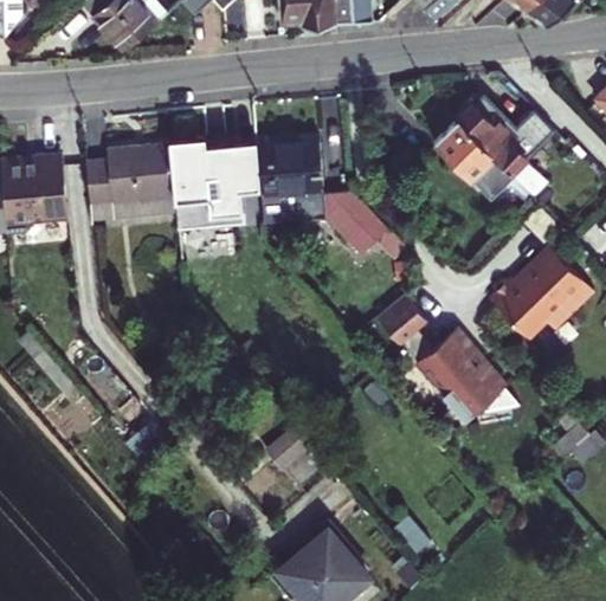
[(0,0),(0,34),(4,36),(2,15),(19,15),(18,0),(0,0)]
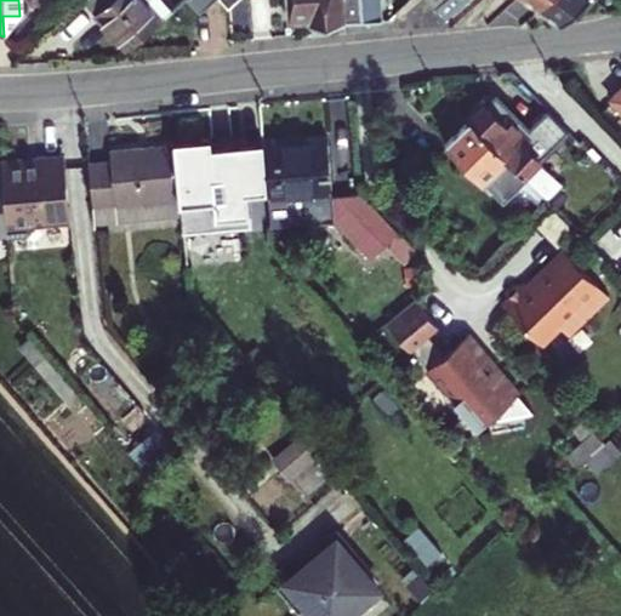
[(85,0),(81,3),(124,51),(159,21),(140,0),(85,0)]
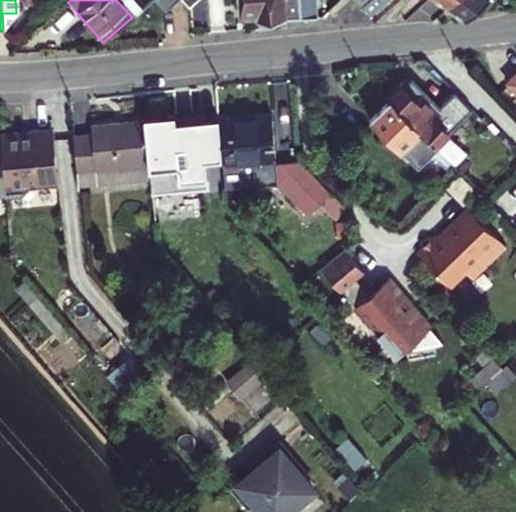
[(152,0),(164,13),(178,0),(179,0),(187,9),(198,0),(152,0)]
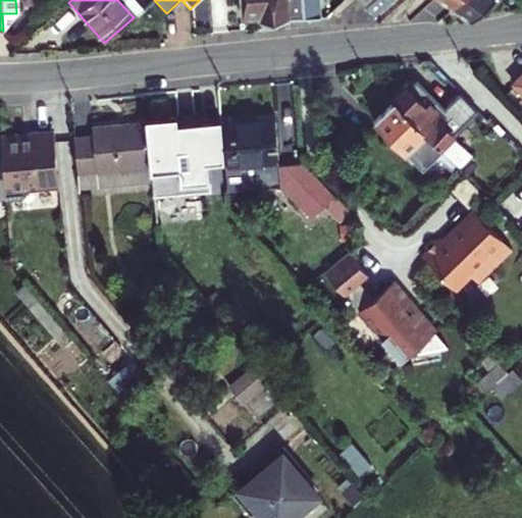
[(241,0),(243,19),(261,18),(269,17),(270,22),(319,18),(317,0),(241,0)]
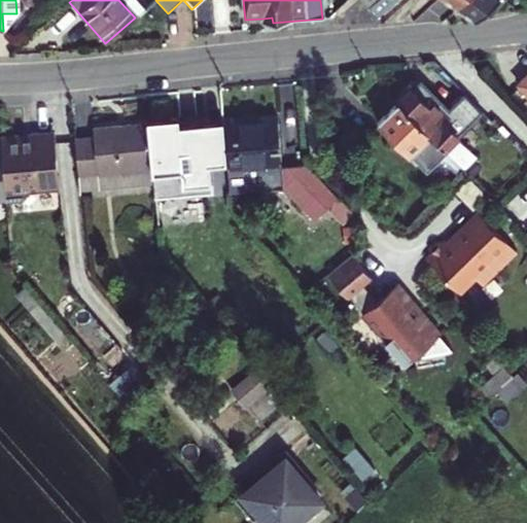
[(367,10),(379,0),(358,0),(367,10)]
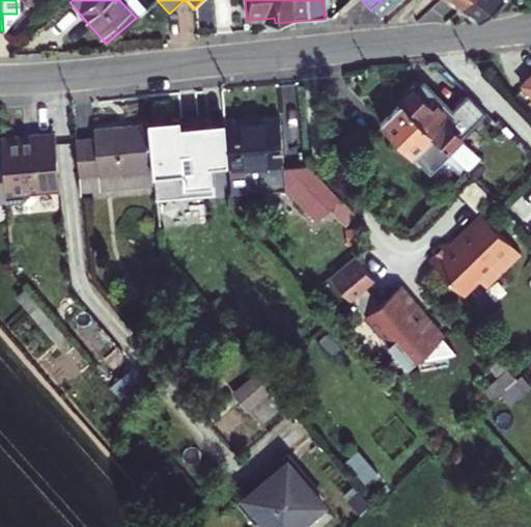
[(382,0),(370,10),(379,20),(400,0),(399,0),(382,0)]
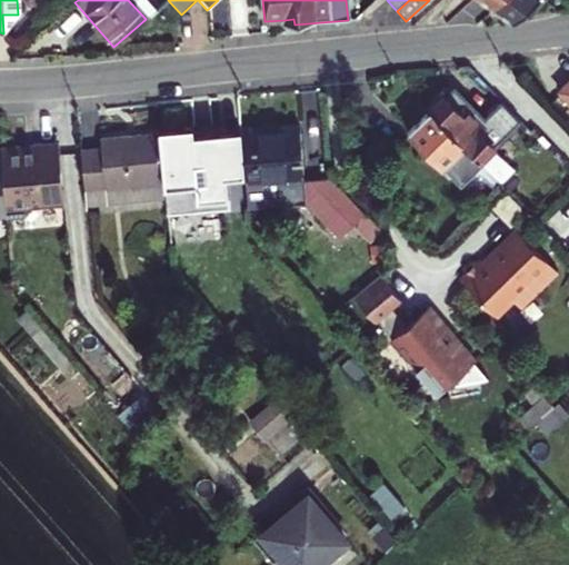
[(478,0),(493,10),(505,0),(478,0)]
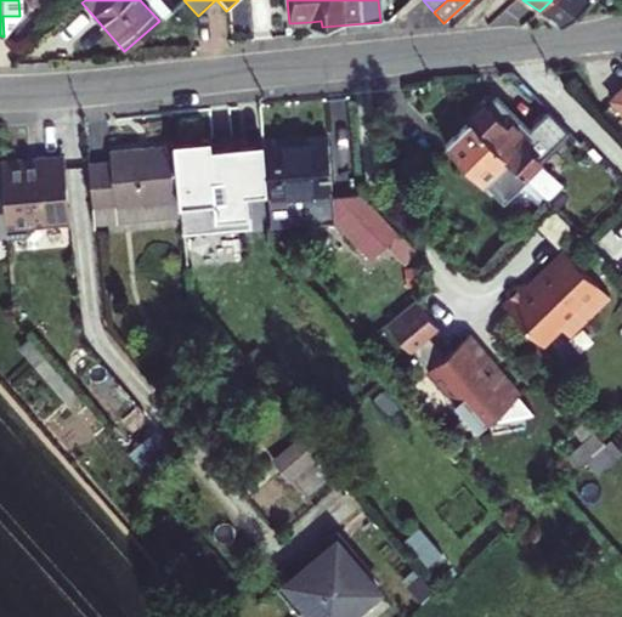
[(560,27),(591,0),(552,0),(539,11),(560,27)]
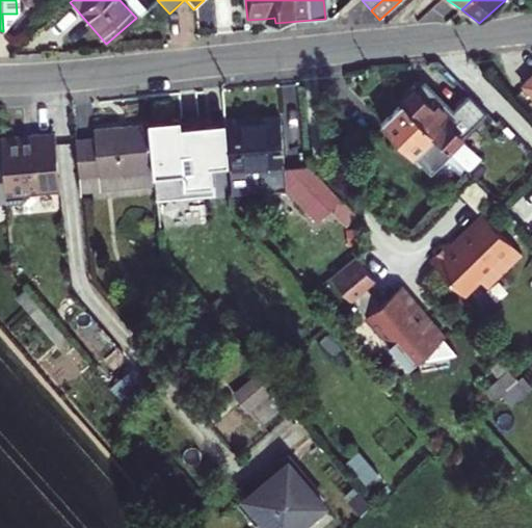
[(531,79),(523,88),(531,98),(531,79)]
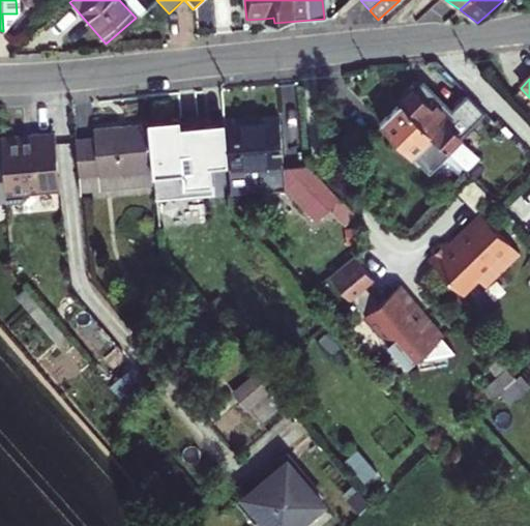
[(419,88),(415,92),(428,106),(433,101),(419,88)]
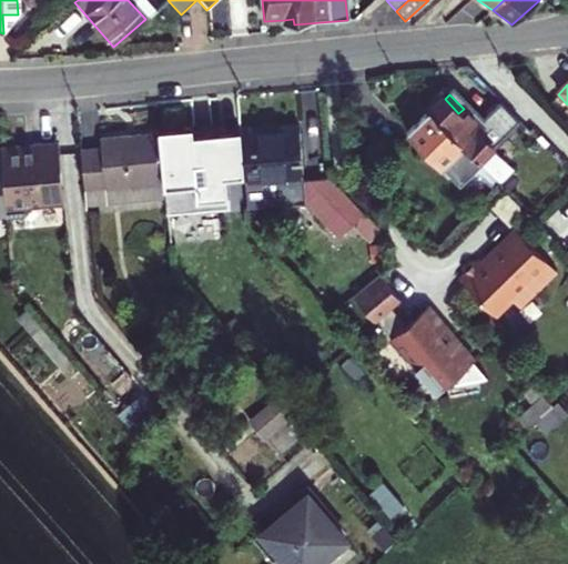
[(478,124),(464,109),(458,113),(445,99),(429,113),(477,162),(494,179),(507,165),(486,144),(497,133),(484,120),(478,124)]
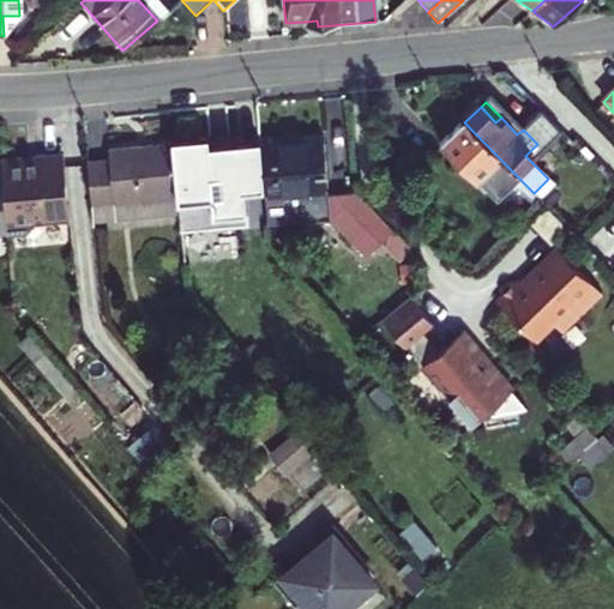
[(464,122),(441,145),(492,197),(516,175),(464,122)]
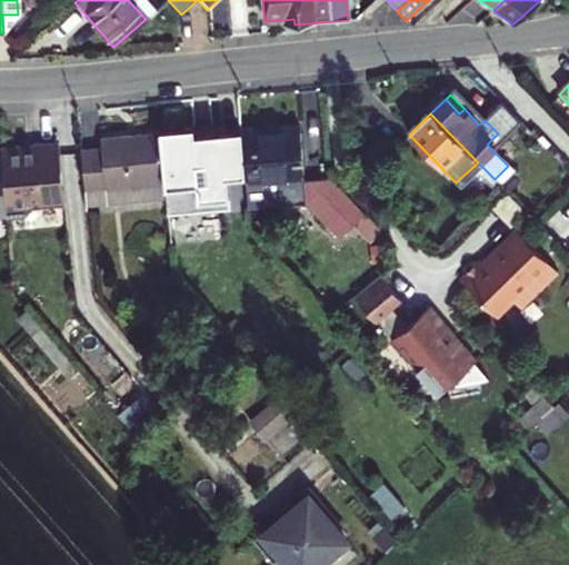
[(159,127),(159,131),(166,200),(167,212),(229,206),(226,179),(222,135),(222,129),(193,131),(192,124),(159,127)]
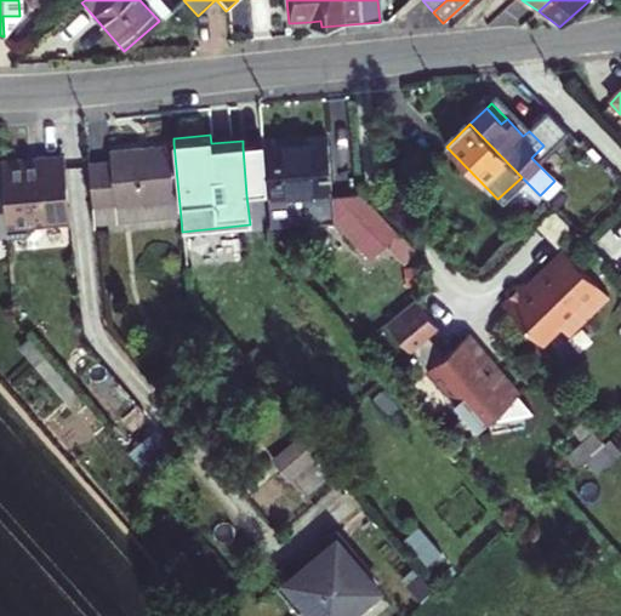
[(267,194),(269,229),(332,224),(369,261),(387,245),(406,266),(417,255),(360,195),(331,200),(325,140),(262,144),(267,194)]
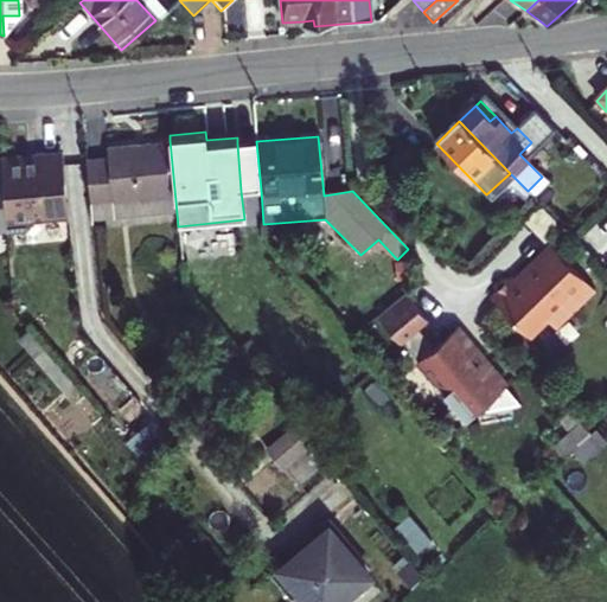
[(91,222),(177,213),(170,140),(104,146),(106,159),(85,161),(91,222)]
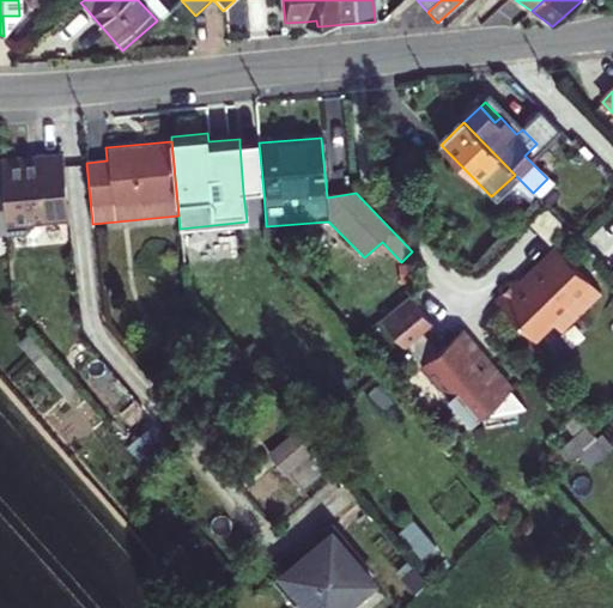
[(240,145),(243,193),(263,192),(259,143),(240,145)]
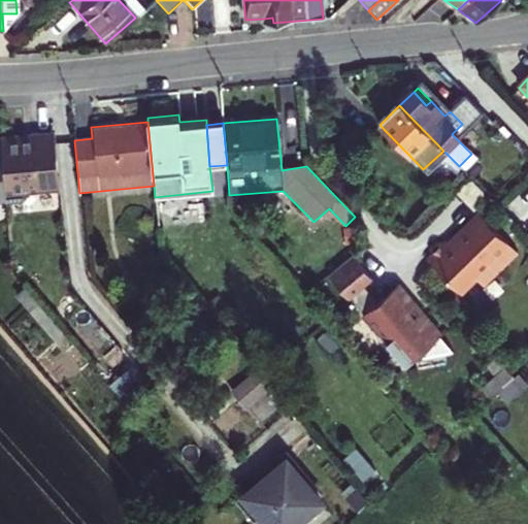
[(30,141),(0,142),(0,158),(4,204),(21,203),(31,192),(35,192),(35,195),(59,193),(54,135),(30,137),(30,141)]
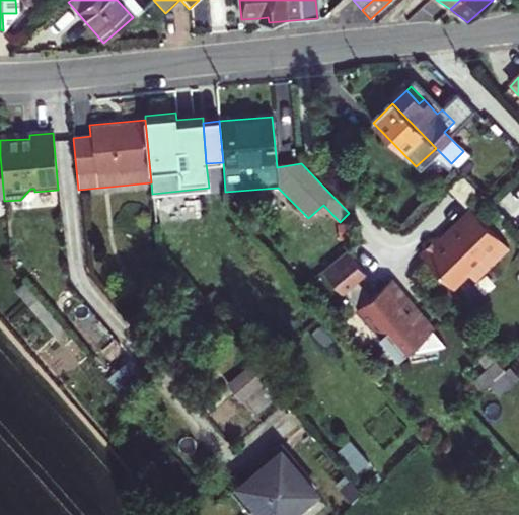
[(466,178),(450,195),(466,211),(483,195),(466,178)]
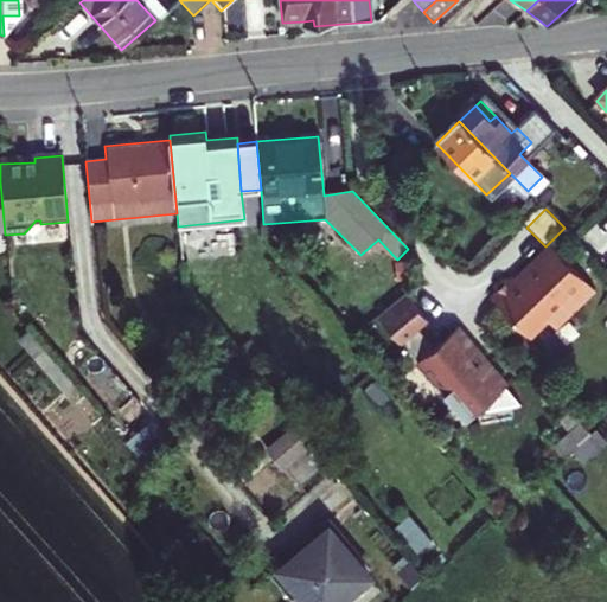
[(593,292),(551,248),(513,282),(510,276),(487,298),(524,338),(544,320),(551,330),(593,292)]
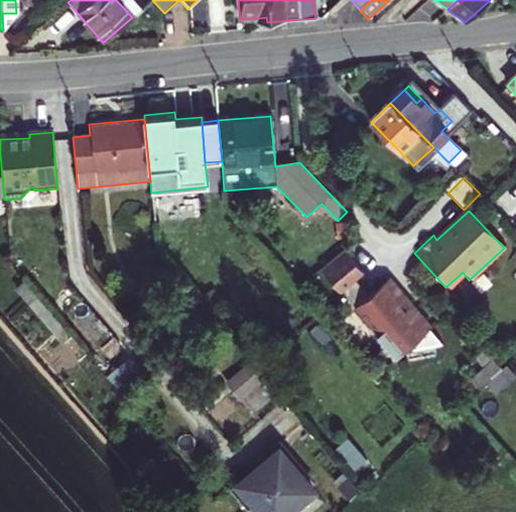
[(364,274),(344,251),(320,272),(340,294),(342,293),(356,308),(354,310),(397,359),(410,348),(412,351),(442,343),(413,309),(407,314),(382,286),(381,286),(373,293),(359,278),(364,274)]
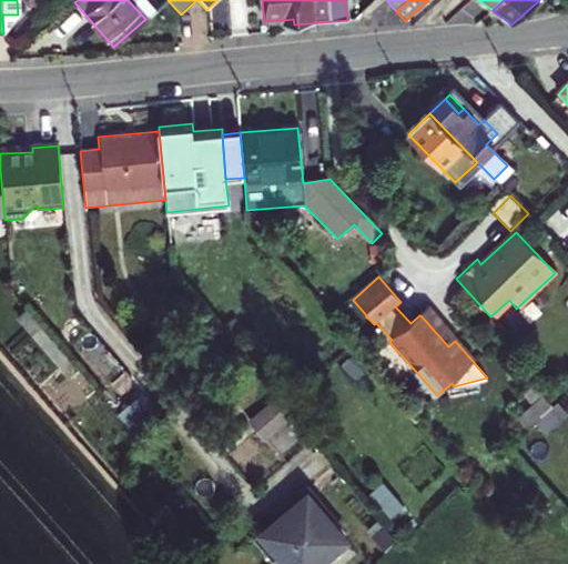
[(72,365),(26,310),(14,320),(62,374),(72,365)]
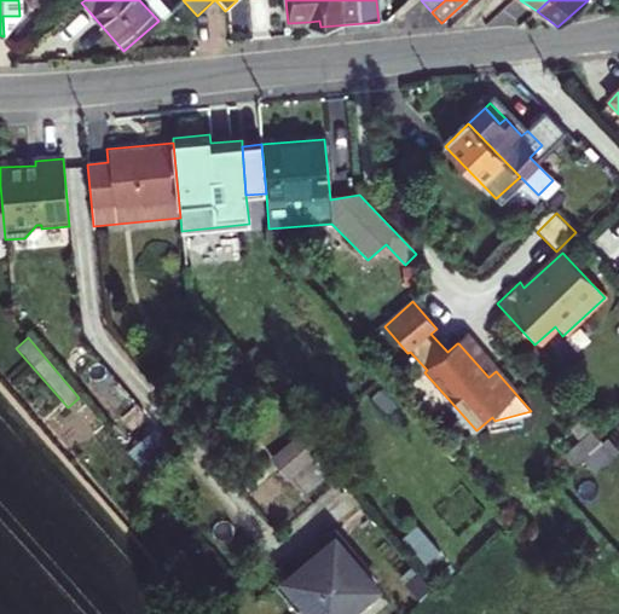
[(458,343),(489,377),(496,371),(466,337),(458,343)]
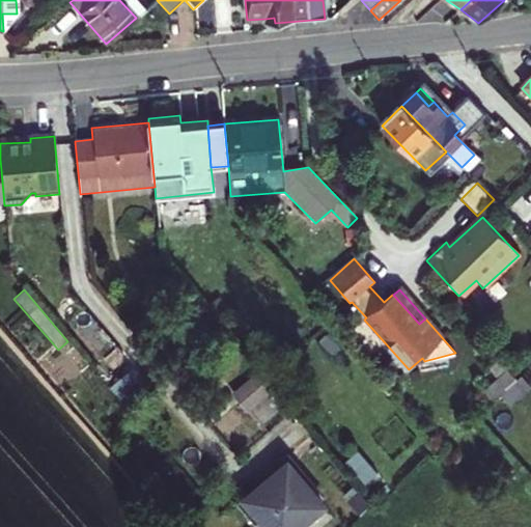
[(114,369),(126,360),(117,350),(103,362),(109,369),(113,366),(114,369)]
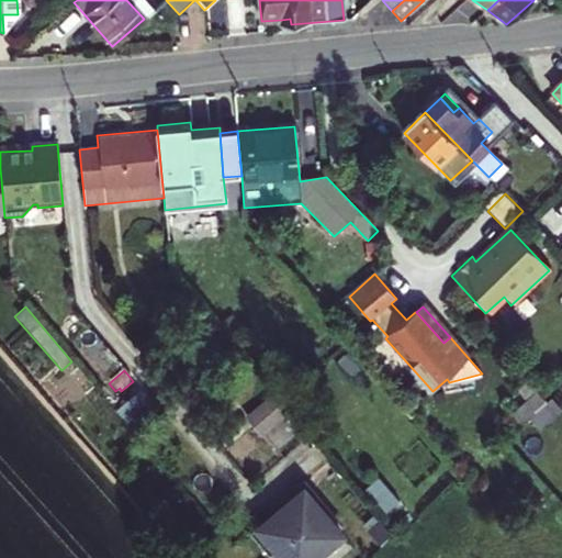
[(534,392),(524,383),(516,391),(525,401),(534,392)]
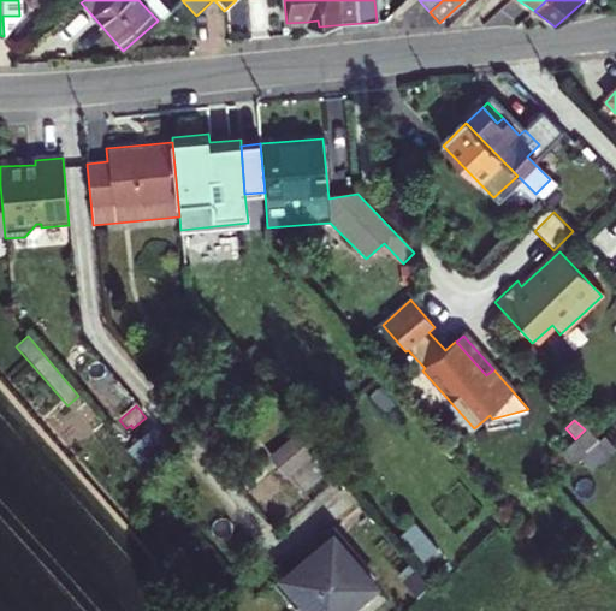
[(532,478),(545,491),(568,470),(598,444),(585,429),(575,439),(532,478)]
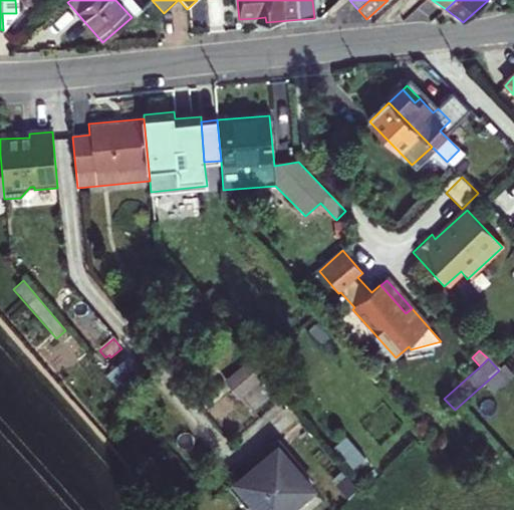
[(251,361),(227,381),(239,398),(247,392),(260,407),(277,392),(251,361)]
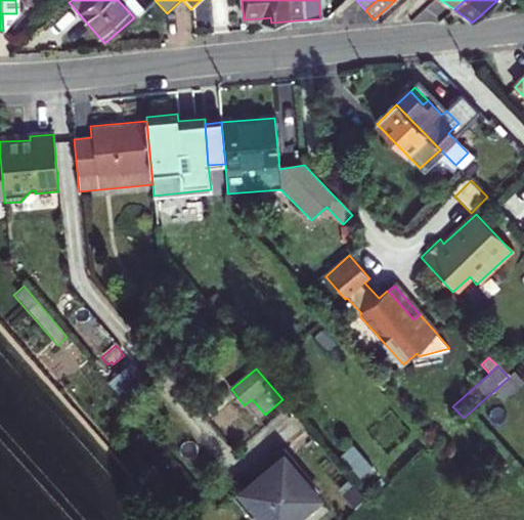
[(244,405),(257,421),(265,415),(252,399),(244,405)]
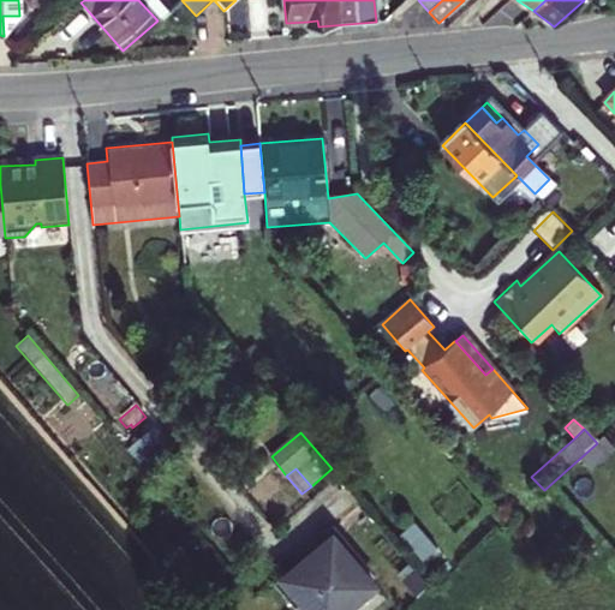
[(359,556),(333,527),(305,551),(310,557),(298,567),(296,564),(273,584),(294,609),(297,609),(304,603),(309,609),(345,609),(368,591),(352,572),(358,567),(353,561),(358,557),(359,556)]
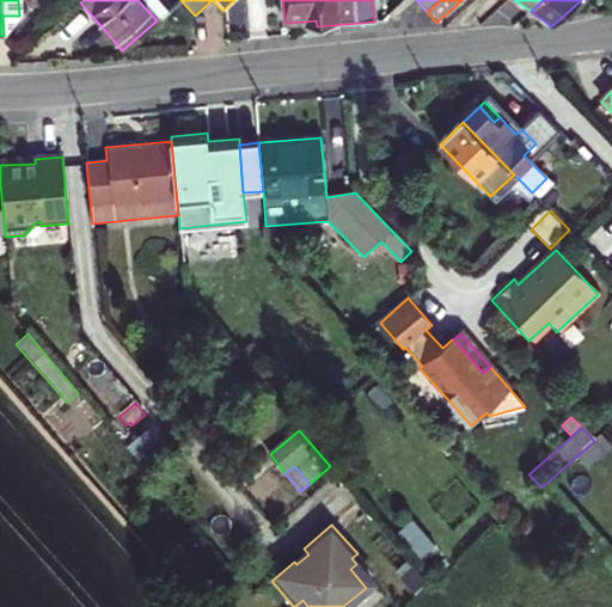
[(352,558),(356,564),(361,559),(356,555),(352,558)]
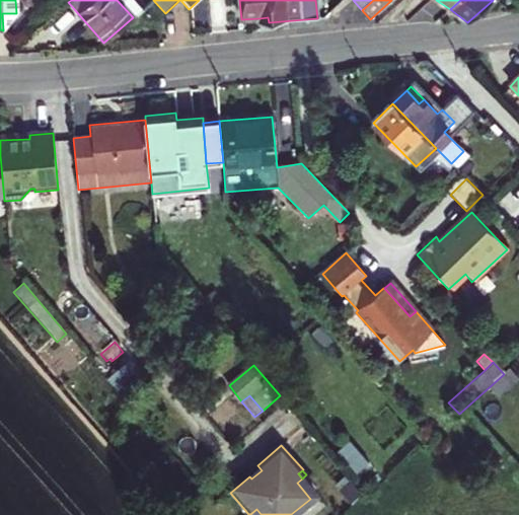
[(340,492),(351,505),(361,497),(349,483),(340,492)]
